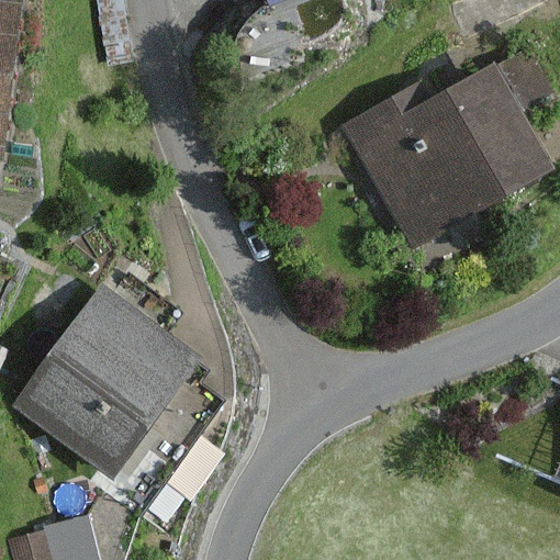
[(0,149),(18,0),(0,0),(0,149)]
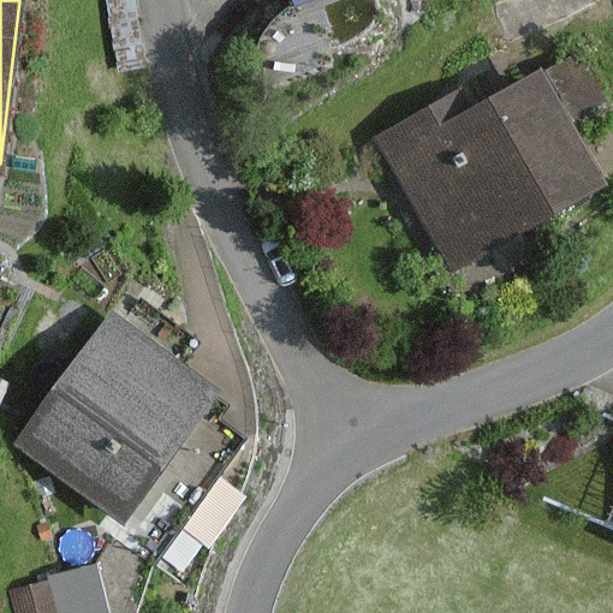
[(105,0),(117,69),(144,64),(132,0),(105,0)]
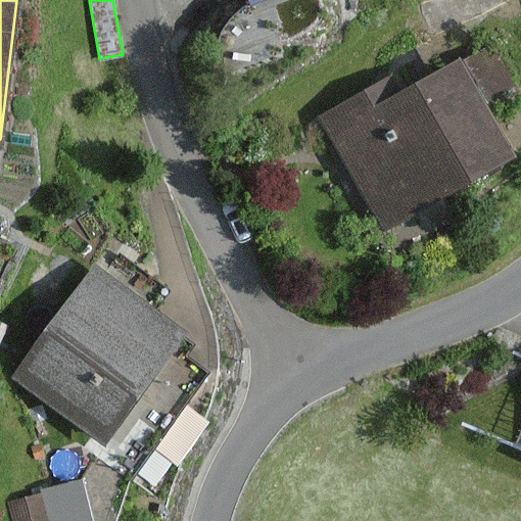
[(505,83),(481,44),(408,87),(395,66),(311,116),(380,233),(512,155),(478,98),(505,83)]
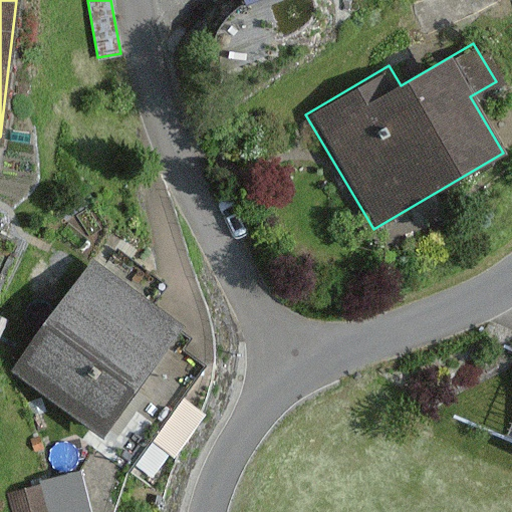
[(179,331),(183,325),(92,258),(8,371),(88,431),(82,439),(123,470),(201,365),(179,349),(187,337),(179,331)]
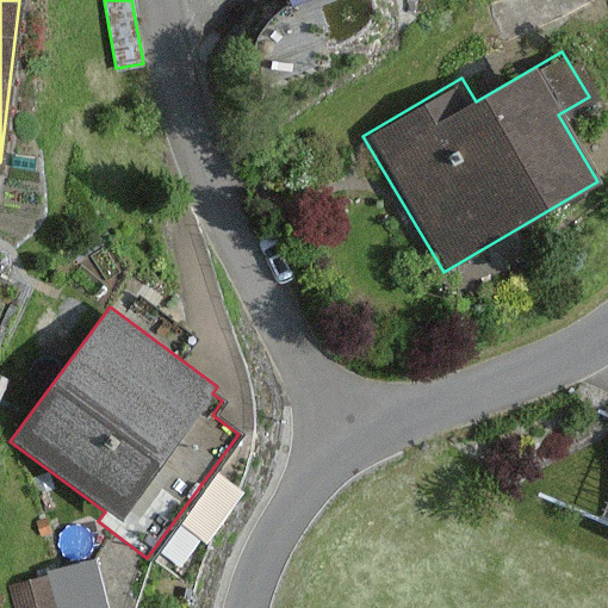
[(48,576),(6,584),(11,607),(107,607),(95,558),(47,571),(48,576)]
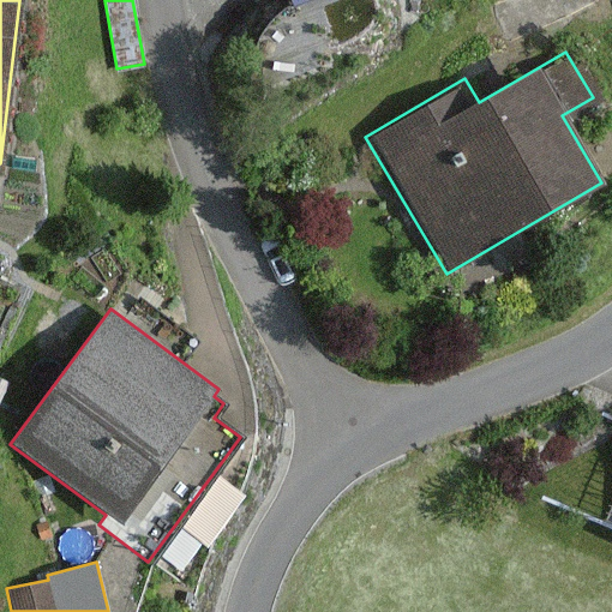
All buildings are outlined.
